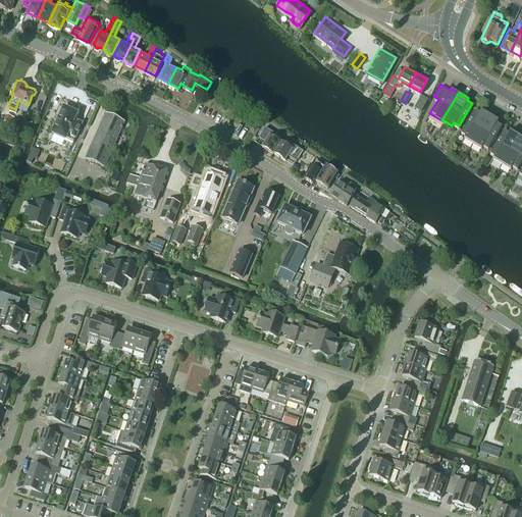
[(63,104),(52,128),(73,139),(82,120),(74,117),(77,110),(63,104)]
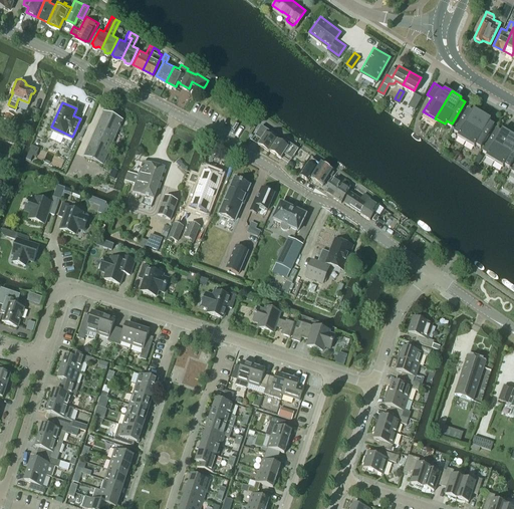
[(467,105),(454,129),(458,132),(457,134),(464,139),(481,110),(473,106),(472,108),(467,105)]
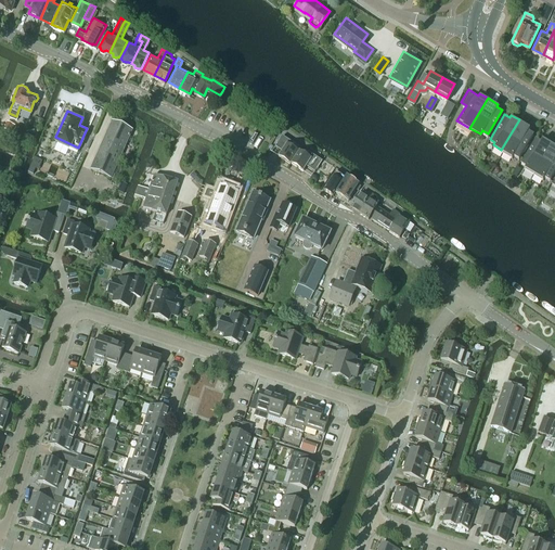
[(111,175),(132,127),(112,117),(90,166),(111,175)]
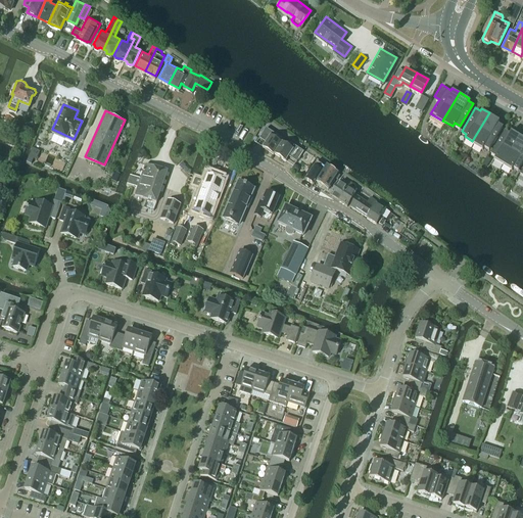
[(6,111),(4,119),(11,122),(14,114),(6,111)]
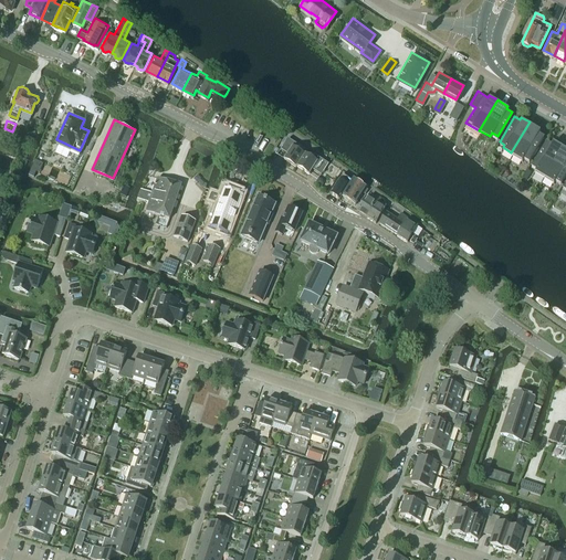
[(530,122),(511,152),(522,158),(523,156),(528,159),(544,134),(538,130),(540,128),(530,122)]
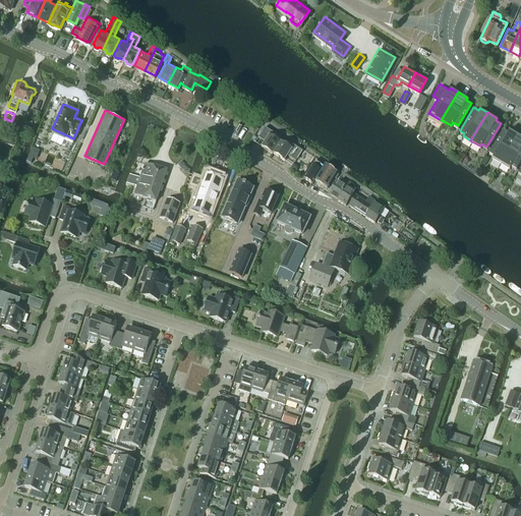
[(26,126),(34,125),(32,118),(24,119),(26,126)]
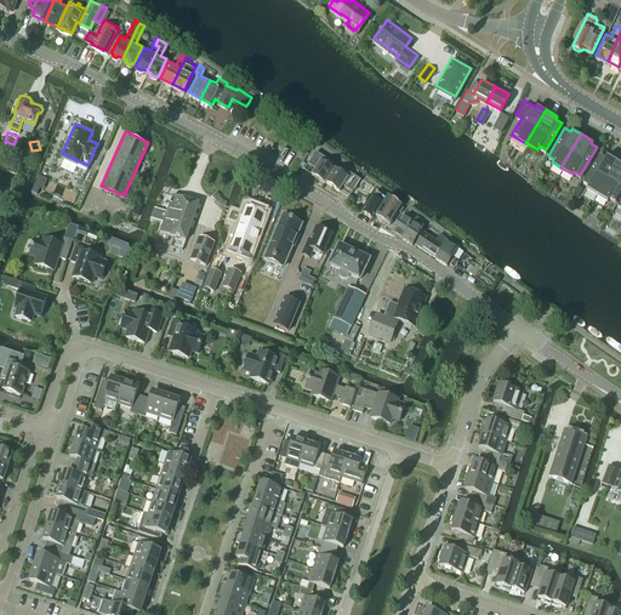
[(325,180),(326,180),(335,166),(335,165),(326,160),(329,157),(317,148),(308,160),(315,165),(312,171),(325,180)]
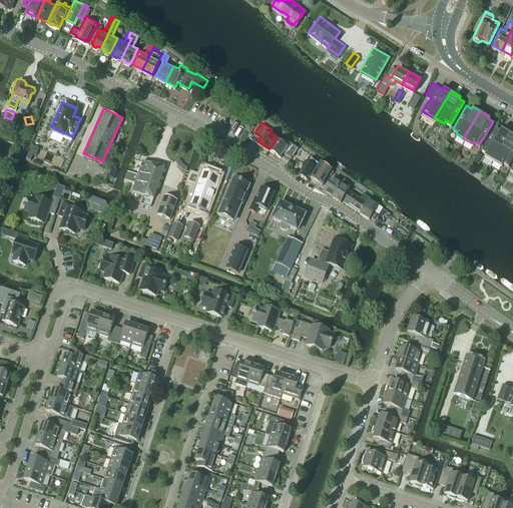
[(495,125),(482,147),(486,150),(484,153),(492,158),(509,130),(501,126),(499,128),(495,125)]
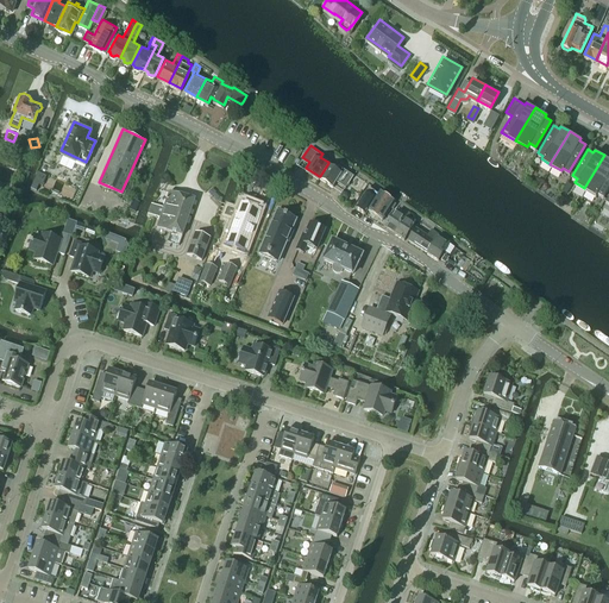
[(608,157),(604,155),(584,188),(595,195),(597,190),(603,194),(608,184),(608,157)]
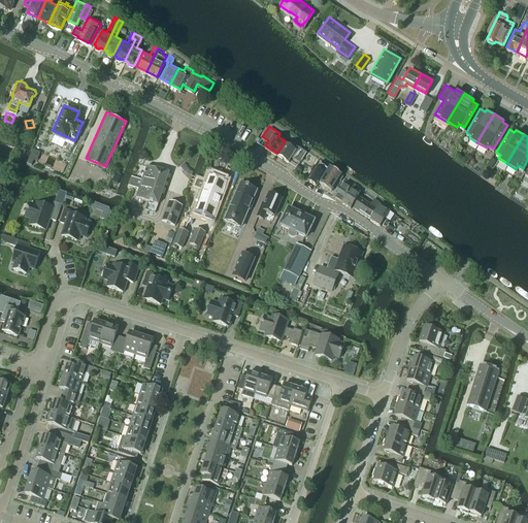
[(285,141),(277,153),(289,160),(292,155),(300,160),(306,150),(294,141),(292,144),(285,139),(285,140),(285,141)]
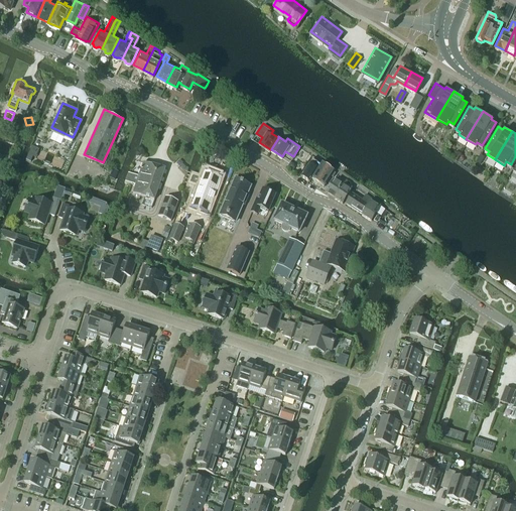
[(309,178),(311,175),(320,161),(312,156),(301,173),(309,178)]
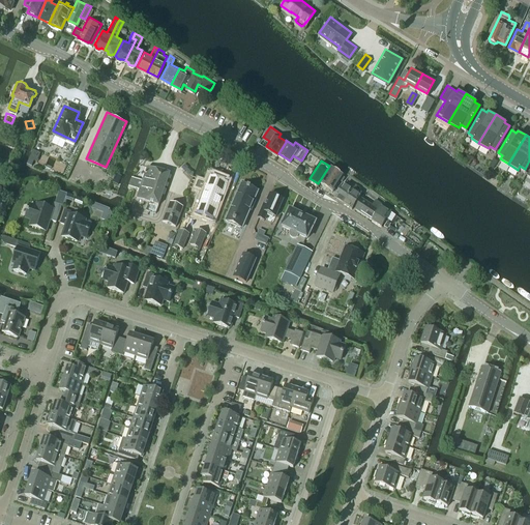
[(158,202),(158,203),(170,171),(148,163),(142,178),(133,175),(129,183),(136,185),(136,184),(140,185),(137,195),(148,199),(145,207),(155,210),(158,202)]
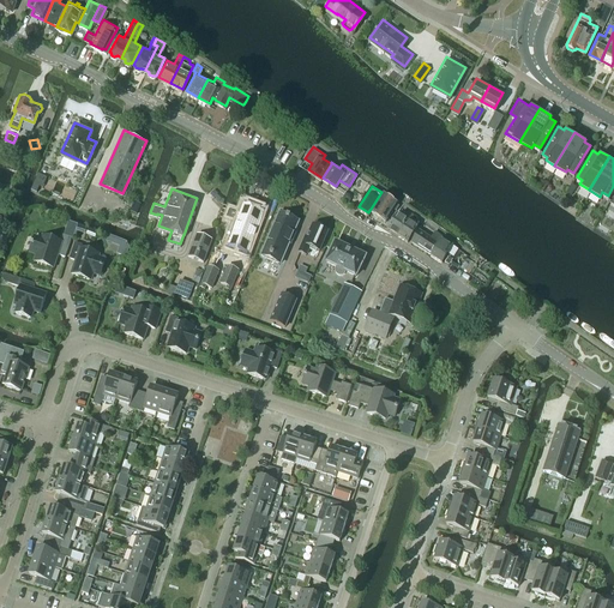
[(381,192),(371,209),(385,218),(395,205),(397,208),(399,203),(397,200),(398,199),(383,190),(381,192)]
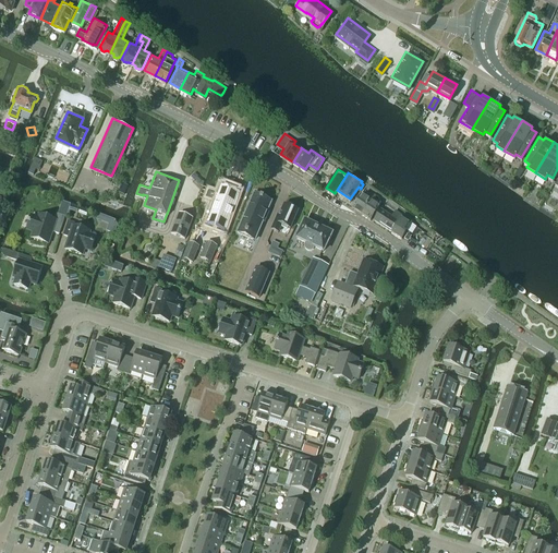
[(208,189),(207,194),(216,196),(210,211),(207,209),(205,214),(208,215),(207,218),(226,226),(240,188),(221,181),(217,192),(208,189)]
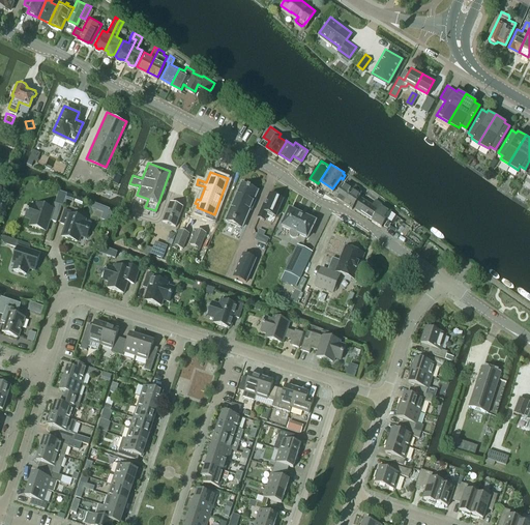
[(343,200),(355,181),(351,178),(347,184),(343,181),(334,195),(343,200)]
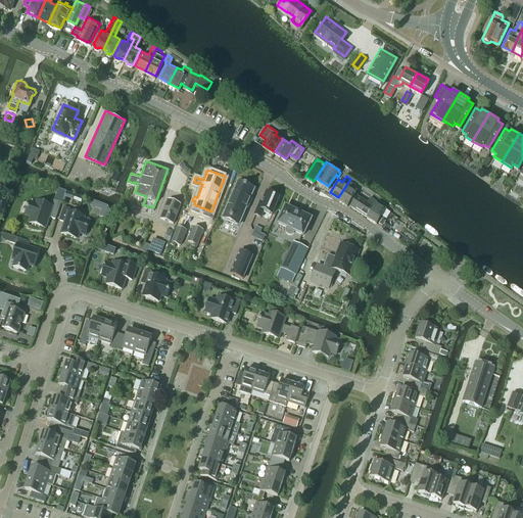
[(247,203),(250,196),(249,195),(253,185),(243,181),(244,179),(239,177),(223,215),(238,221),(246,203),(247,203)]
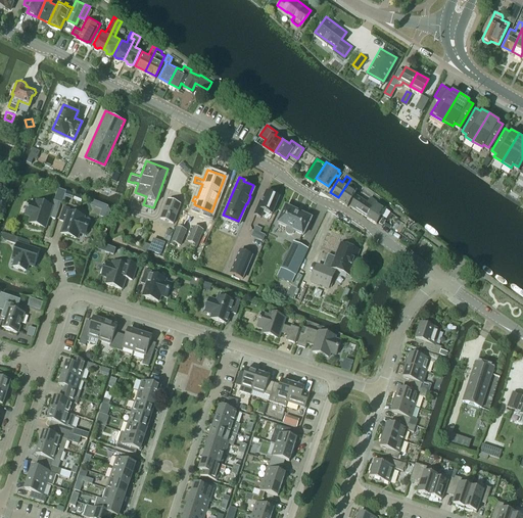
[(347,203),(355,190),(351,188),(355,182),(350,179),(338,197),(347,203)]
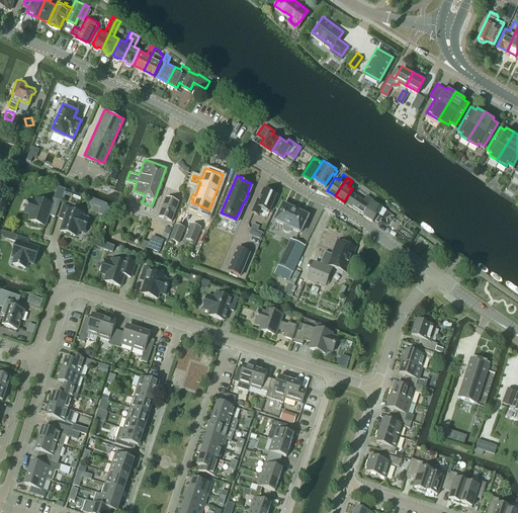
[(269,189),(264,186),(259,197),(258,196),(252,209),(258,212),(261,205),(269,208),(276,192),(274,191),(274,189),(271,188),(269,189)]
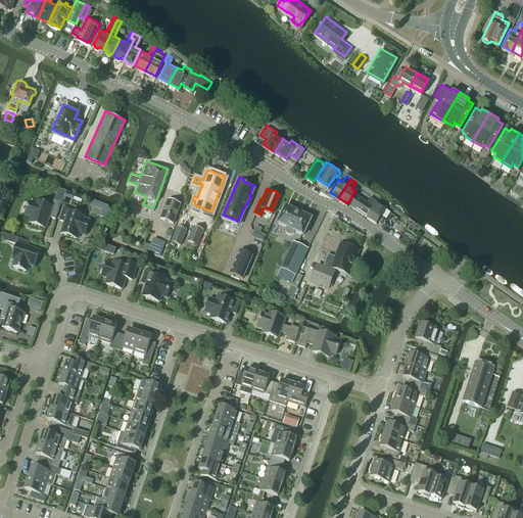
[(367,199),(357,193),(350,203),(366,214),(376,199),(370,195),(367,199)]
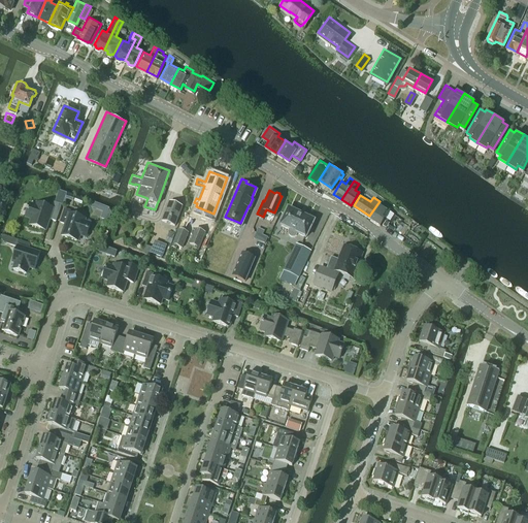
[(56,218),(62,201),(54,198),(52,204),(37,199),(36,202),(30,200),(25,214),(32,216),(30,222),(45,227),(50,216),(56,218)]
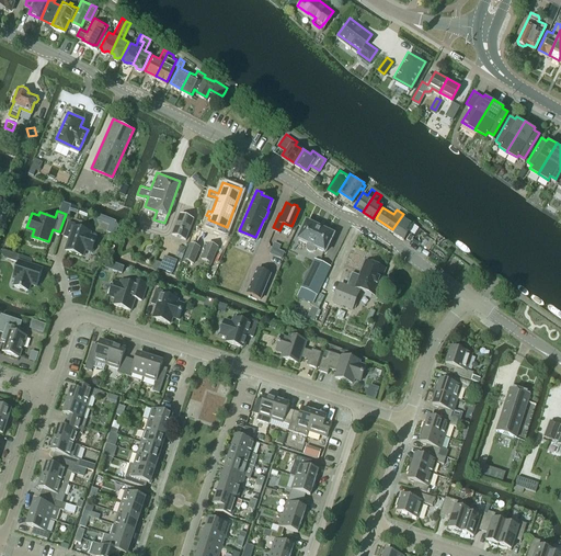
[(180,211),(172,231),(186,237),(193,216),(180,211)]
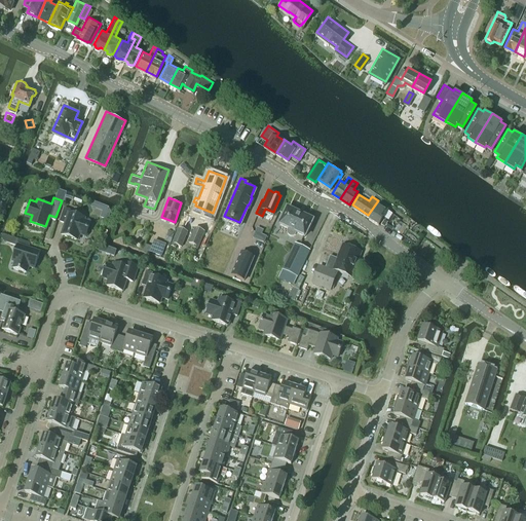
[(378,221),(387,207),(378,200),(368,215),(378,221)]
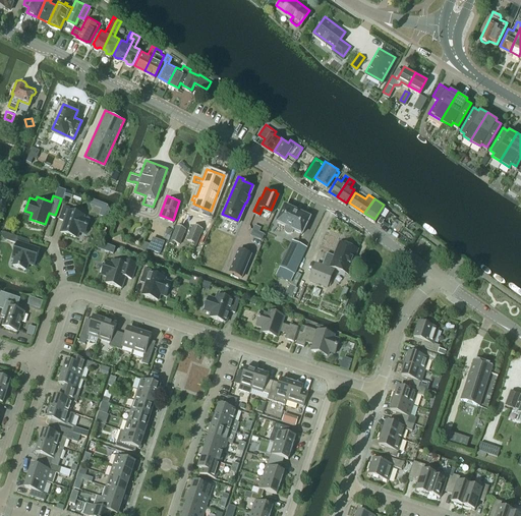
[(84,230),(89,217),(82,215),(83,212),(69,208),(70,205),(63,203),(59,216),(65,218),(61,229),(76,234),(78,228),(84,230)]
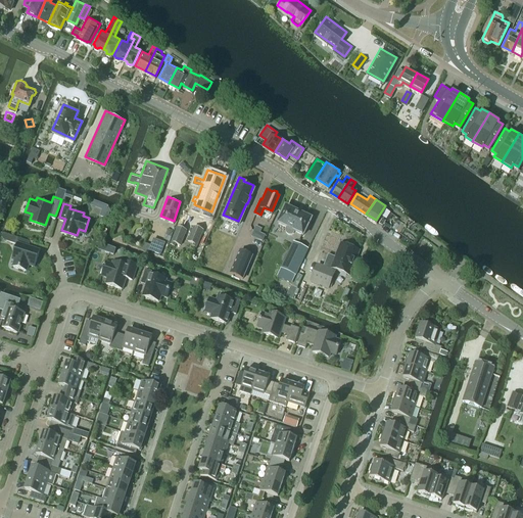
[(295,208),(287,204),(286,203),(285,204),(279,219),(278,219),(278,220),(279,221),(286,224),(285,226),(285,228),(287,230),(289,231),(291,231),(293,230),(294,228),(302,231),(302,232),(303,232),(303,231),(311,217),(311,216),(310,216),(301,212),(295,208)]
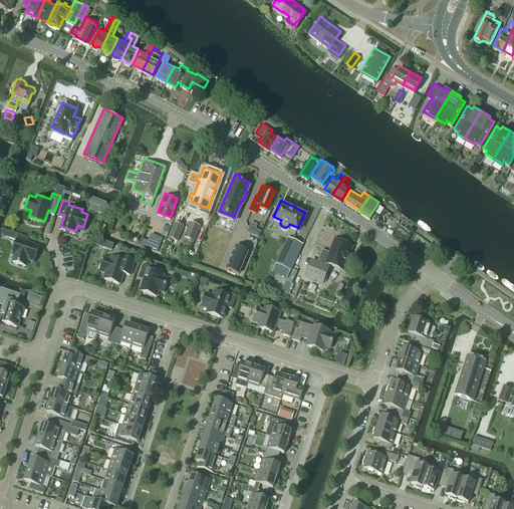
[(193,240),(200,223),(190,219),(184,233),(190,236),(189,238),(193,240)]
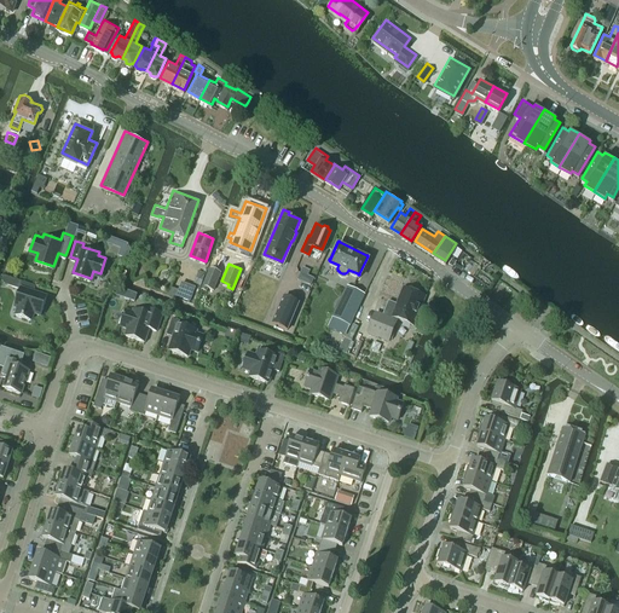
[(213,287),(220,269),(210,265),(202,285),(207,287),(208,284),(213,287)]
